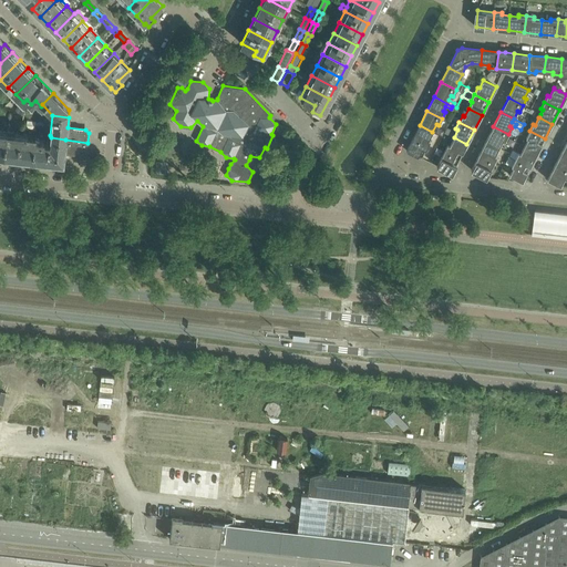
[(422,158),(431,141),(429,140),(432,132),(420,125),(406,151),(422,158)]
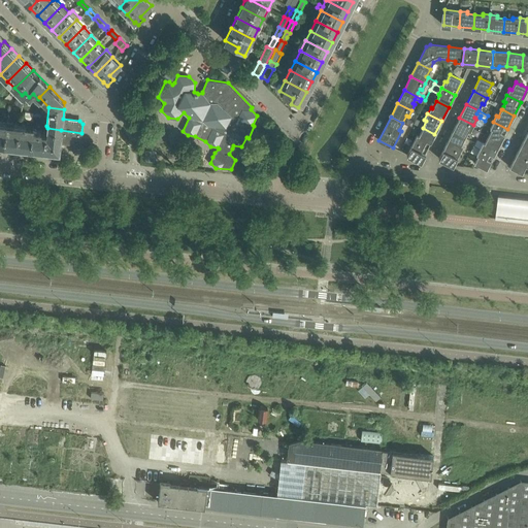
[(414,122),(406,118),(403,123),(411,127),(414,122)]
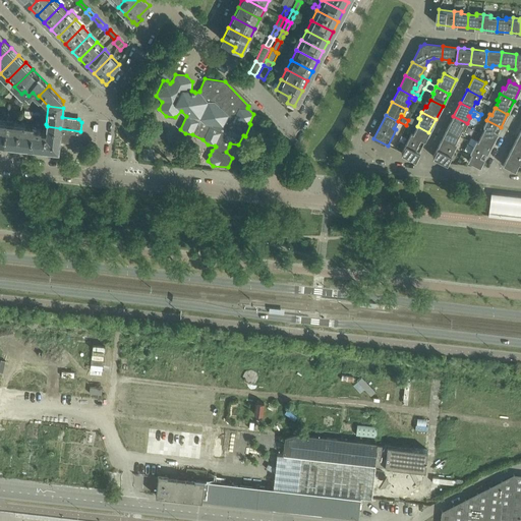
[(453,116),(447,129),(459,135),(462,128),(464,129),(467,123),(453,116)]
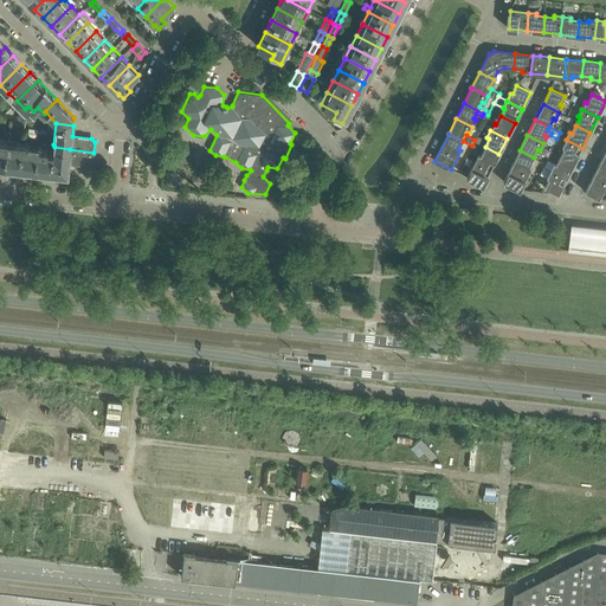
[(562,147),(566,140),(559,135),(558,139),(555,142),(562,147)]
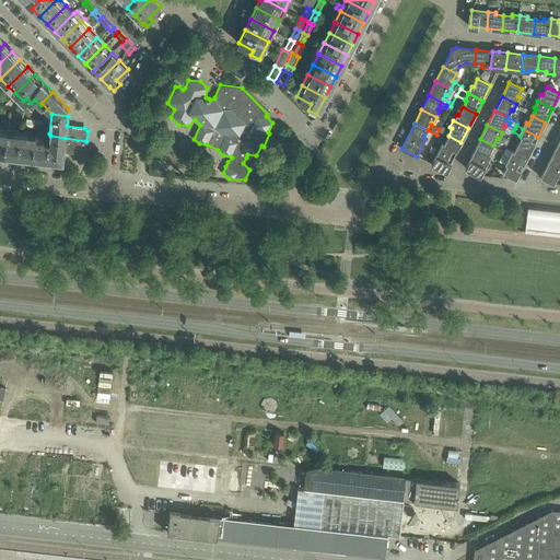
[(35,132),(7,129),(4,153),(32,156),(34,136),(35,132)]
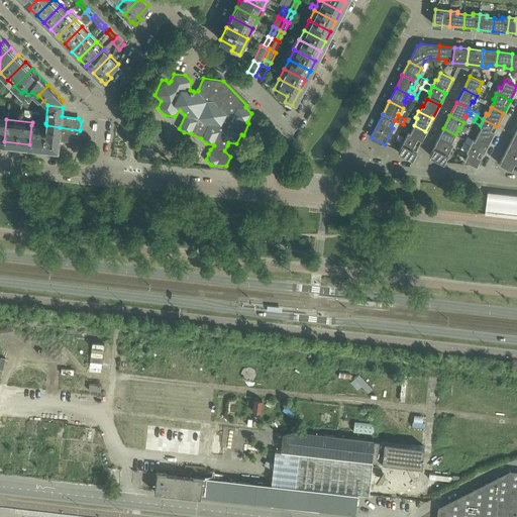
[(497,126),(483,119),(480,125),(482,126),(478,133),(490,138),(497,126)]
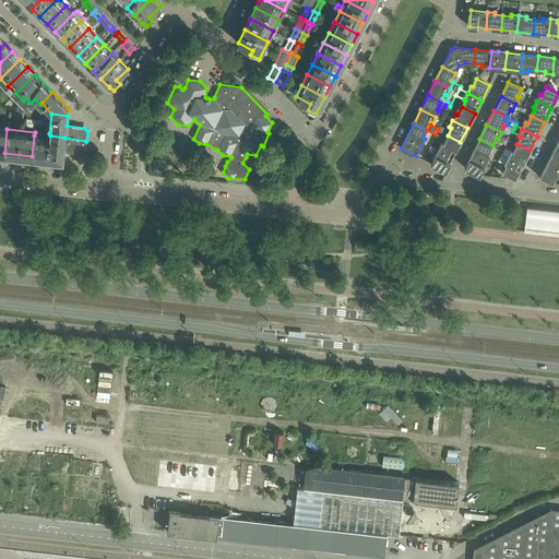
[(64,138),(50,135),(50,140),(44,139),(44,137),(34,135),(32,156),(62,159),(63,151),(64,138)]
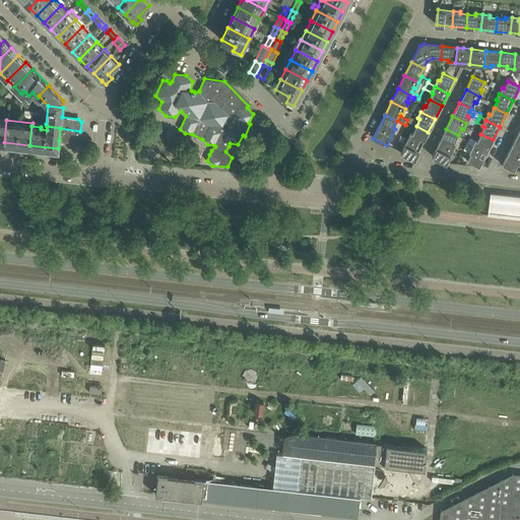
[(428,132),(416,126),(412,133),(410,132),(407,138),(421,145),(428,132)]
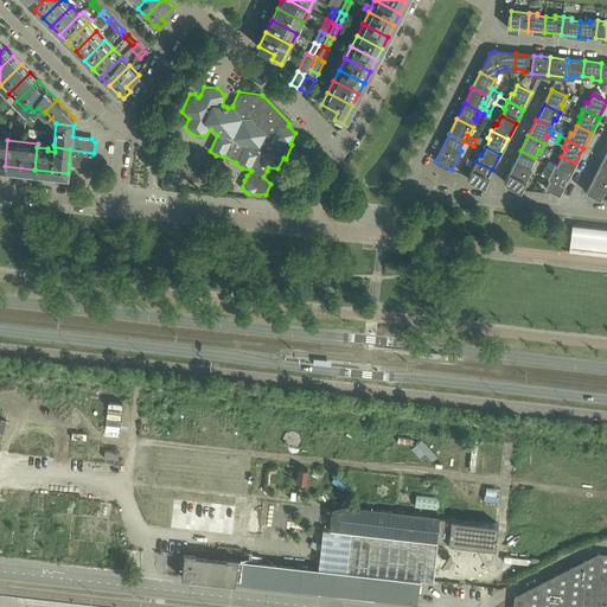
[(94,153),(70,149),(69,164),(89,166),(93,163),(94,153)]
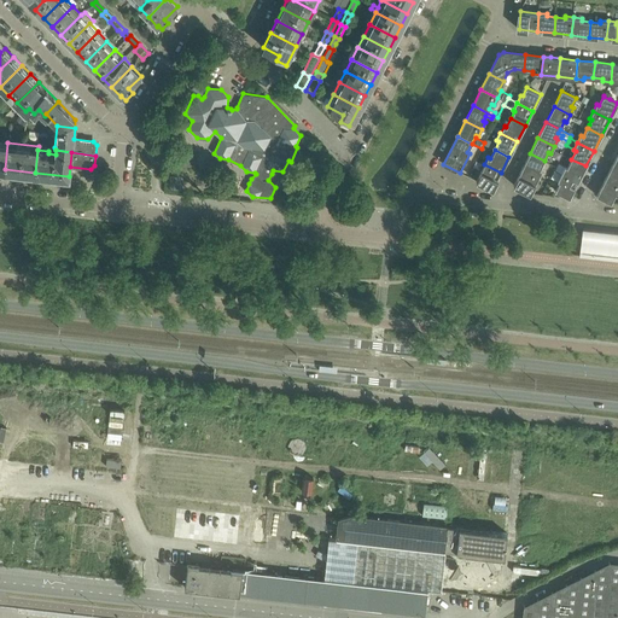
[(530,153),(522,169),(538,178),(542,170),(540,169),(544,161),(530,153)]
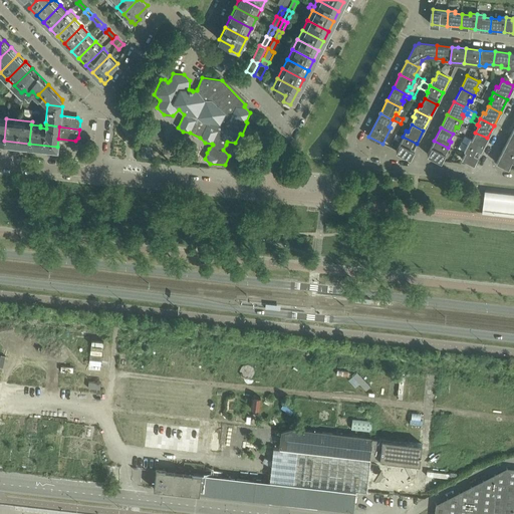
[(487,138),(475,133),(472,139),(470,139),(467,144),(467,145),(481,151),(487,138)]
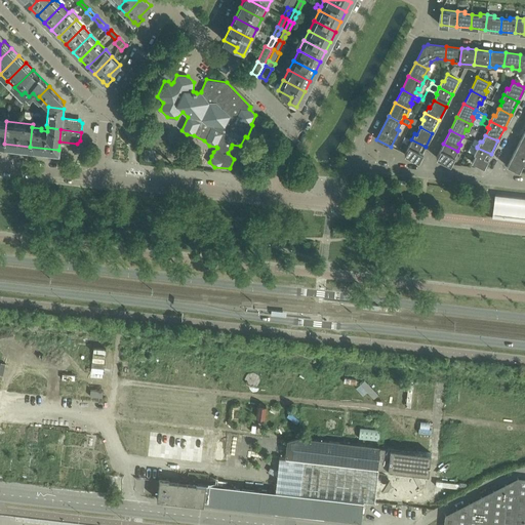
[(524,140),(521,138),(514,152),(524,157),(524,140)]
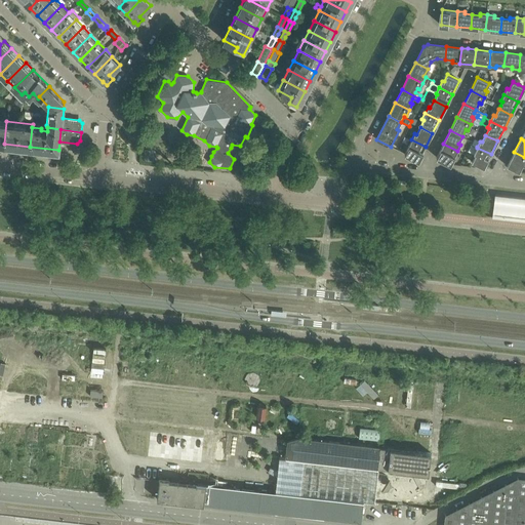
[(426,147),(411,139),(405,154),(418,161),(426,147)]
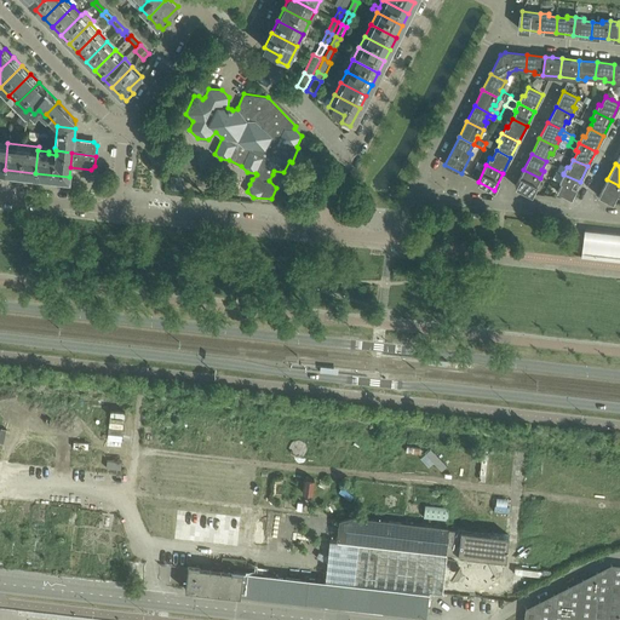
[(523,170),(516,185),(532,194),(540,178),(523,170)]
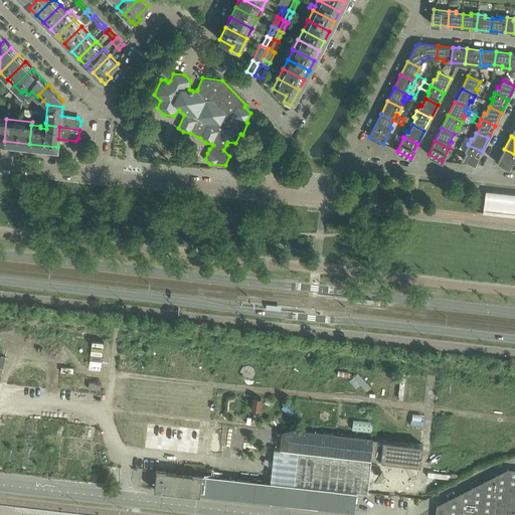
[(465,151),(468,145),(462,142),(459,148),(465,151)]
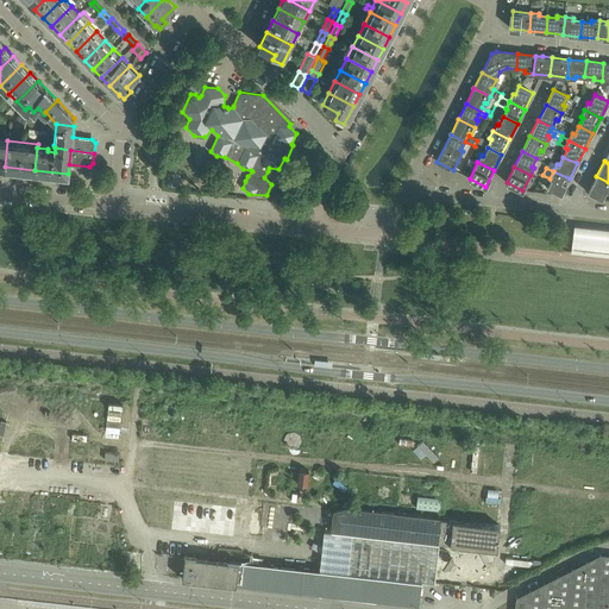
[(570,179),(553,171),(550,179),(552,179),(547,188),(562,195),(570,179)]
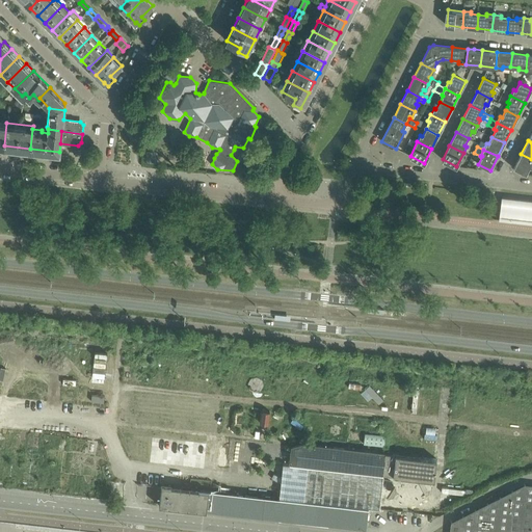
[(157,158),(153,153),(147,152),(145,162),(156,163),(157,158)]
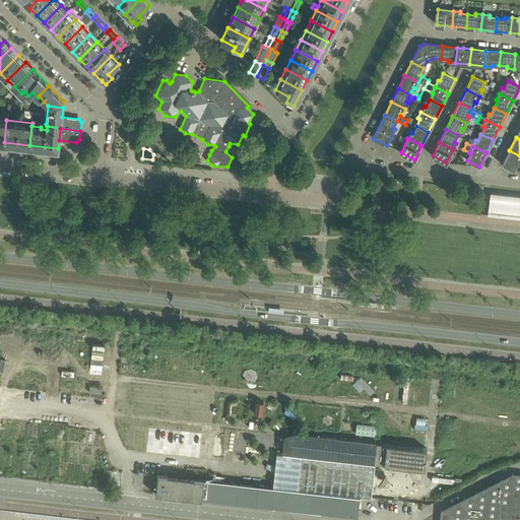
[(519,155),(509,150),(502,165),(514,171),(518,163),(519,164),(519,163),(519,155)]
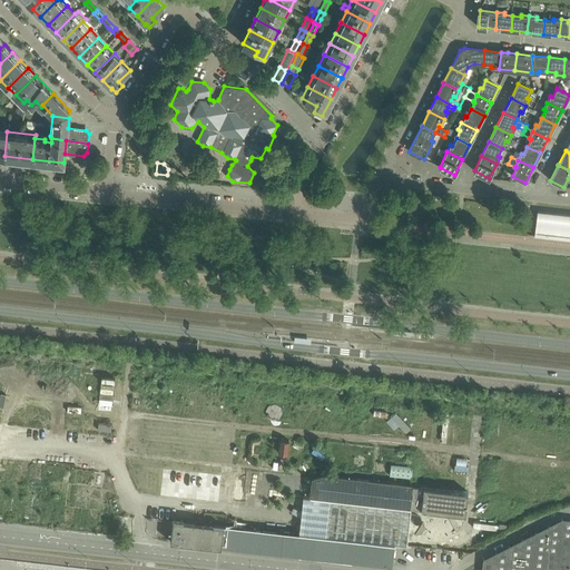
[(274,186),(277,179),(272,176),(268,184),(274,186)]
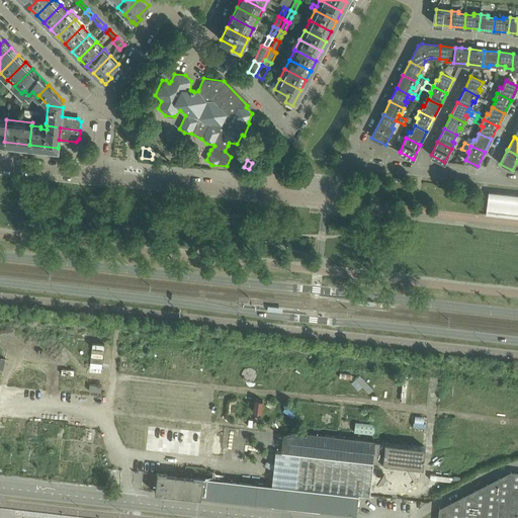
[(517,195),(489,192),(487,214),(517,218),(517,195)]
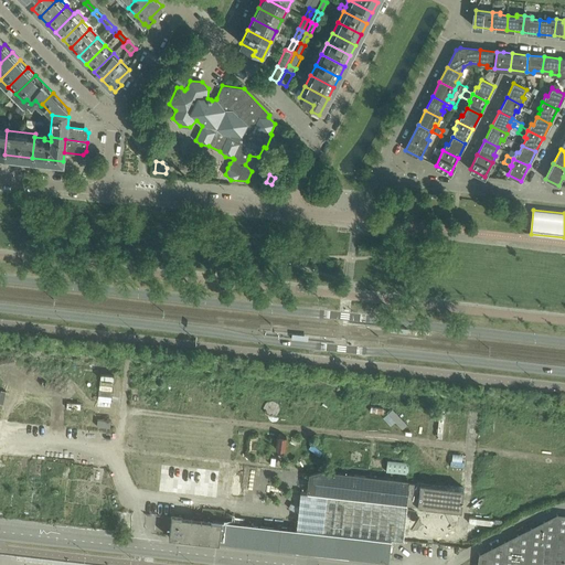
[(363,461),(363,451),(341,450),(340,460),(363,461)]
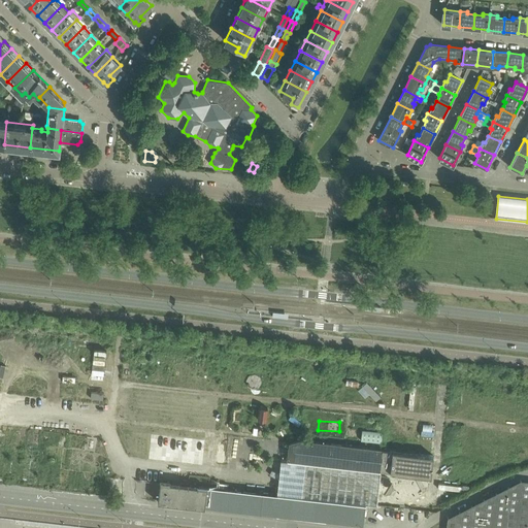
[(383,441),(384,431),(362,430),(362,440),(383,441)]
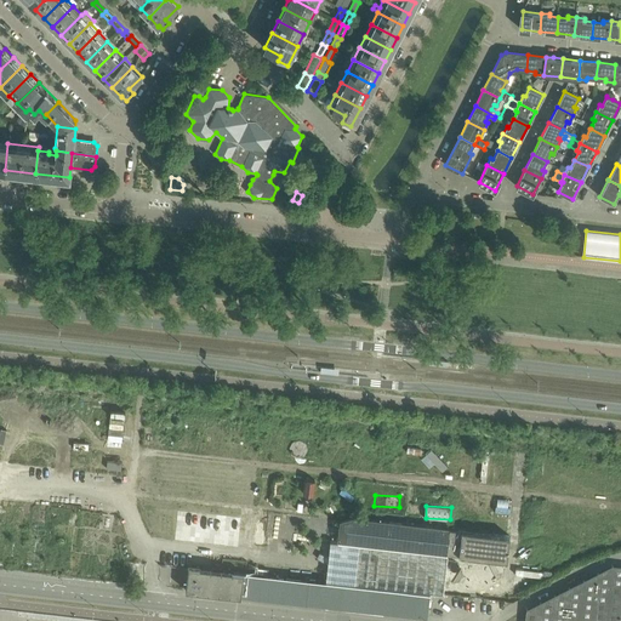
[(558,512),(543,513),(543,527),(558,525),(558,512)]
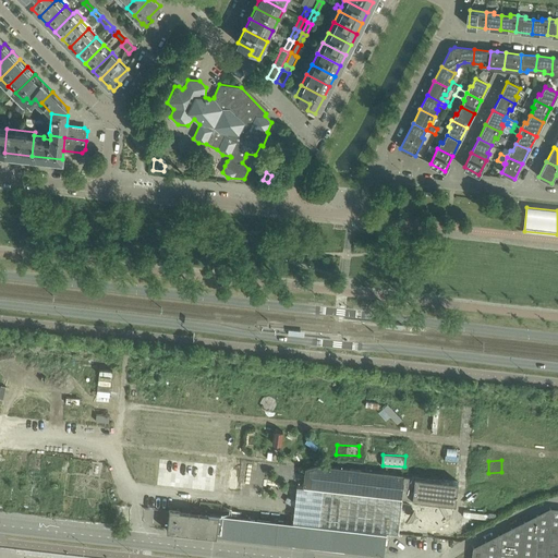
[(258,476),(256,464),(242,466),(244,480),(258,476)]
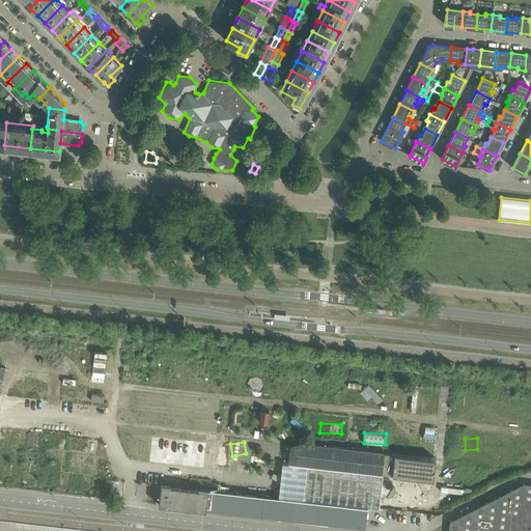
[(379,507),(383,473),(434,479),(436,458),(302,443),(290,446),(288,464),(282,463),(279,499),(367,509),(367,506),(379,507)]
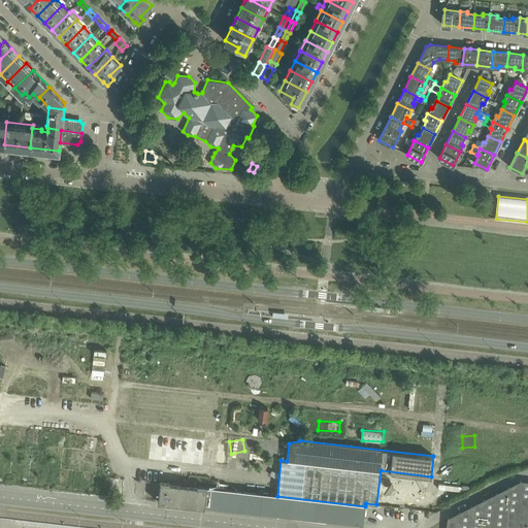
[(527,527),(527,481),(521,481),(448,518),(446,527),(527,527)]
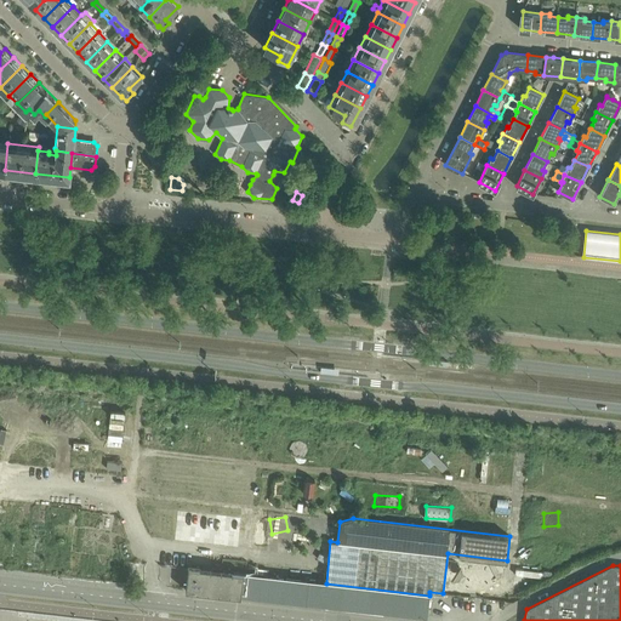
[(427,617),(429,596),(326,584),(188,569),(186,591),(427,617)]
